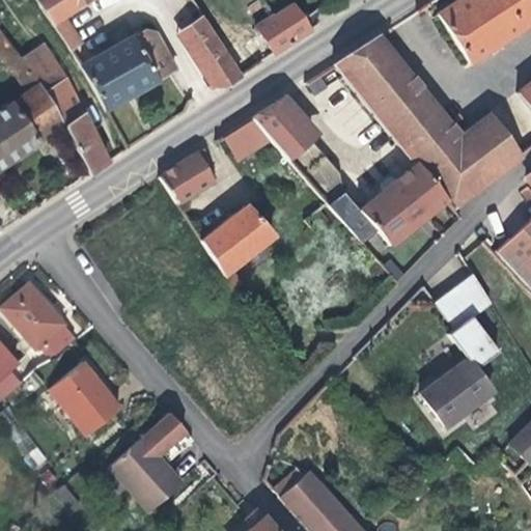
[(60,18),(86,0),(33,0),(71,53),(80,47),(60,18)]
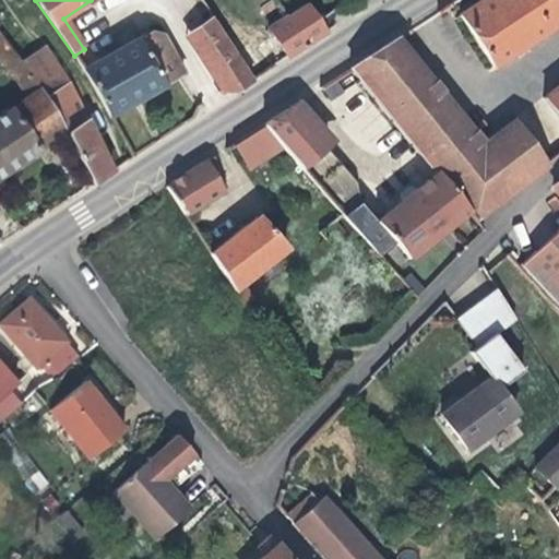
[(558,0),(483,0),(456,16),(490,67),(558,22),(558,0)]
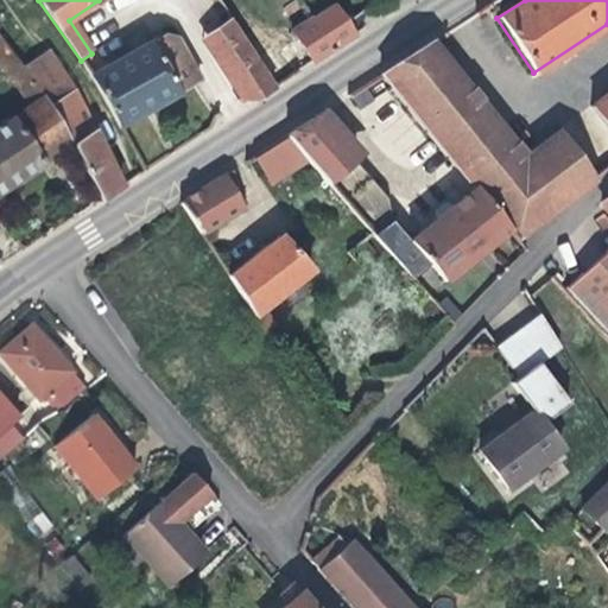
[(289,30),(310,62),(353,36),(346,23),(333,1),(289,30)]
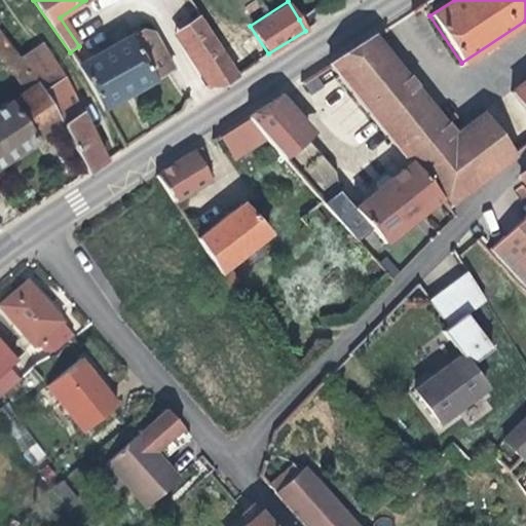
[(299,20),(305,31),(314,25),(308,13),(299,20)]
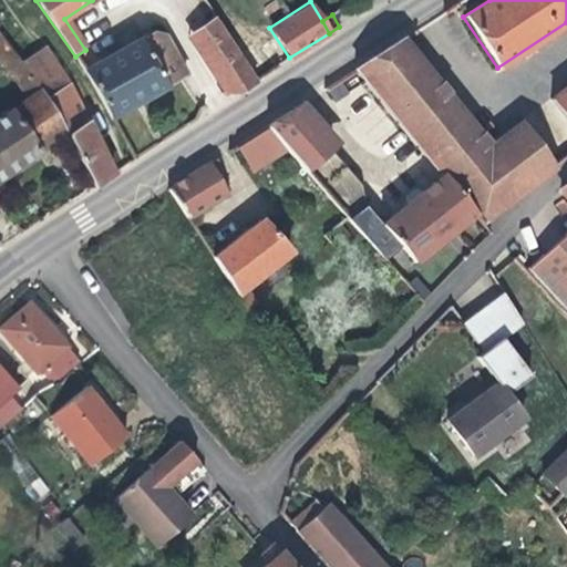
[(185,35),(226,99),(253,81),(212,19),(185,35)]
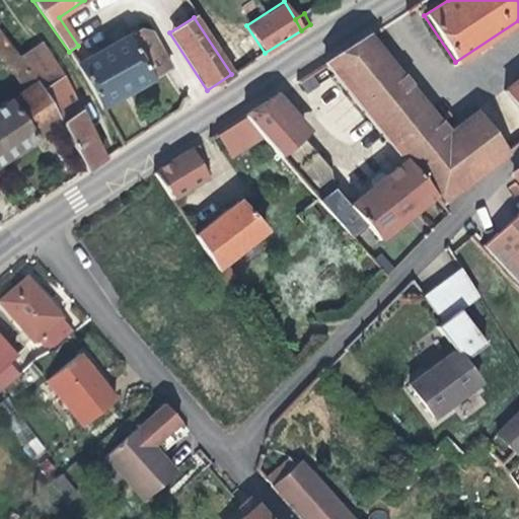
[(77,66),(99,107),(167,65),(149,33),(138,30),(77,66)]
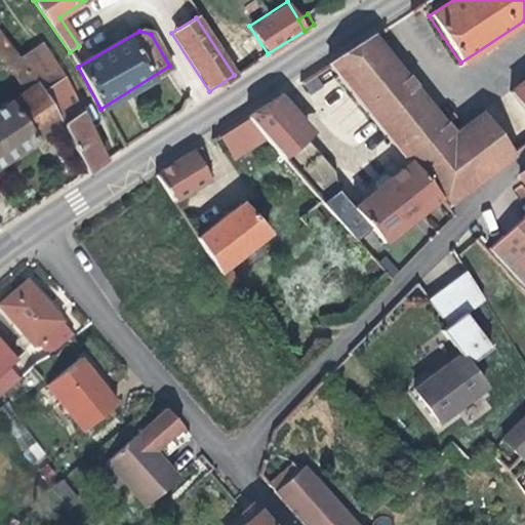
[(0,63),(11,79),(13,78),(26,69),(1,35),(0,35),(0,63)]
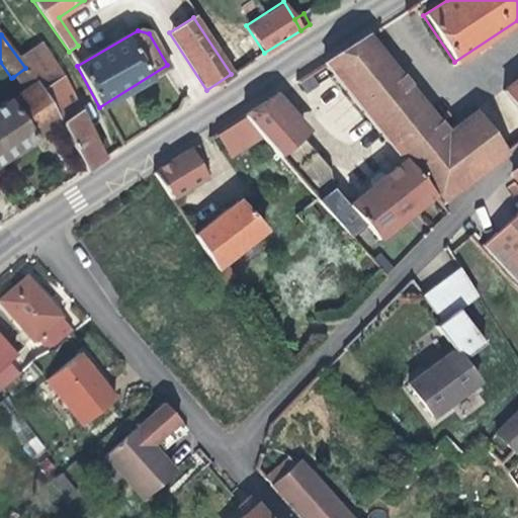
[(431,195),(437,203),(476,173),(442,132),(366,36),(325,63),(404,161),(431,195)]
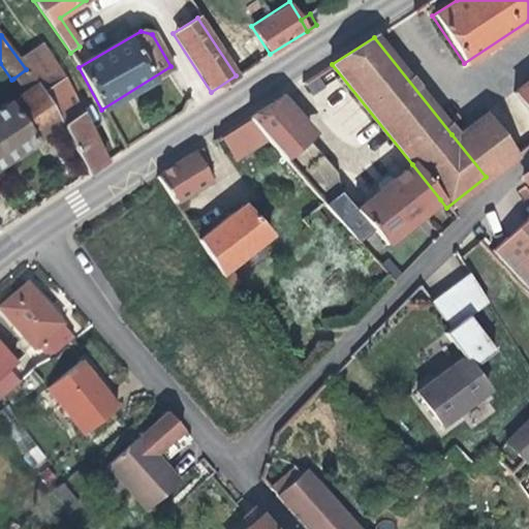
[(0,109),(0,164),(57,125),(40,94),(32,78),(26,69),(13,79),(24,93),(0,109)]
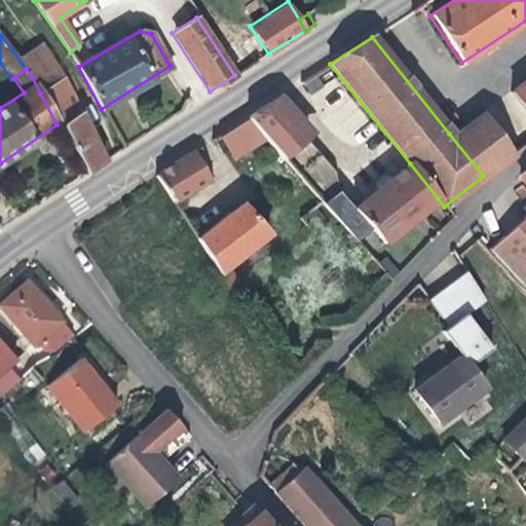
[(312,74),(300,82),(308,95),(322,86),(312,74)]
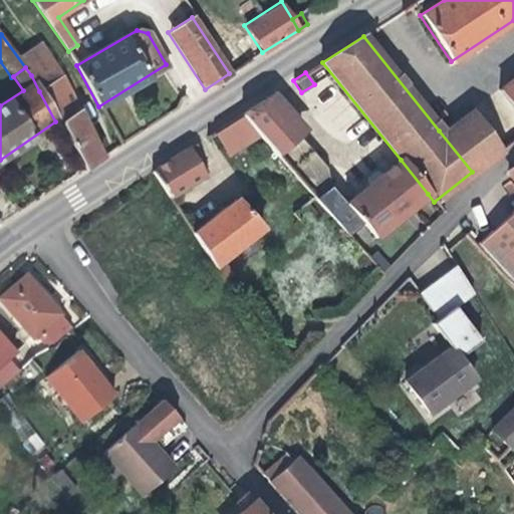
[(55,121),(80,170),(100,157),(61,77),(39,91),(55,121)]
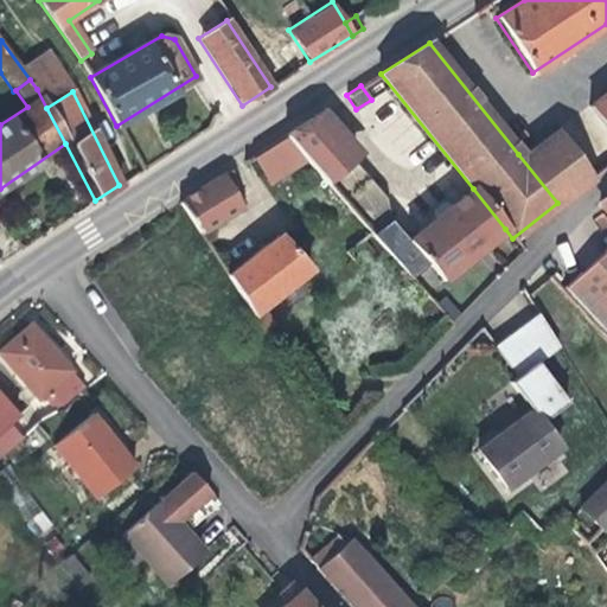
[(606,91),(587,107),(606,133),(606,91)]
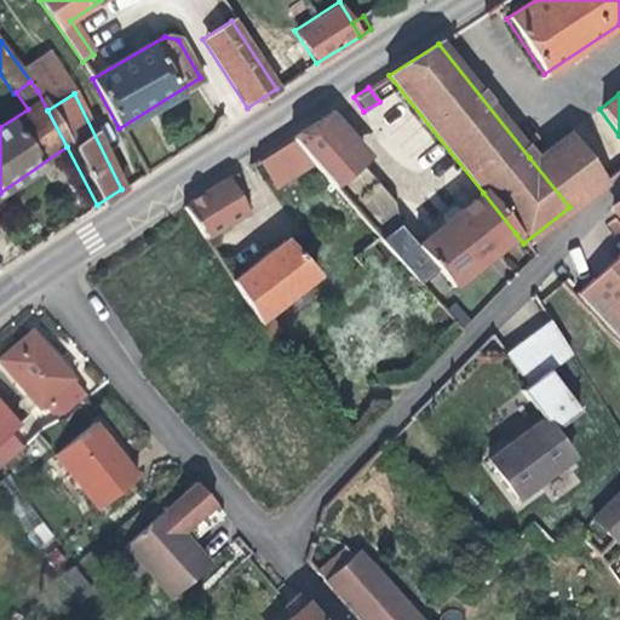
[(321,119),(291,138),(343,197),(373,233),(418,285),(436,269),(452,288),(516,234),(483,193),(471,202),(466,195),(425,228),(430,234),(419,244),(400,222),(396,204),(321,119)]
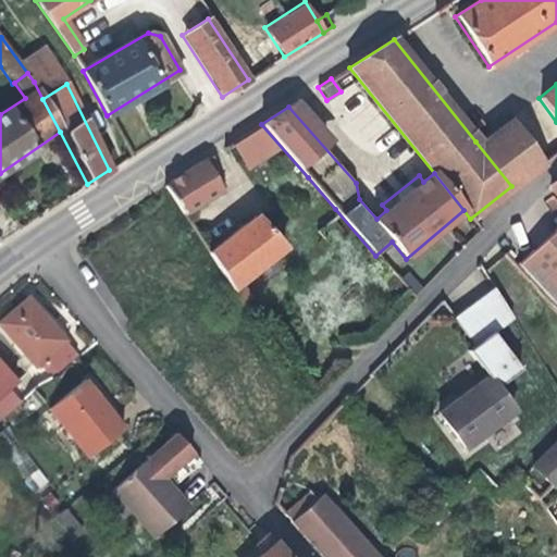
[(475,141),(511,186),(542,165),(507,119),(475,141)]
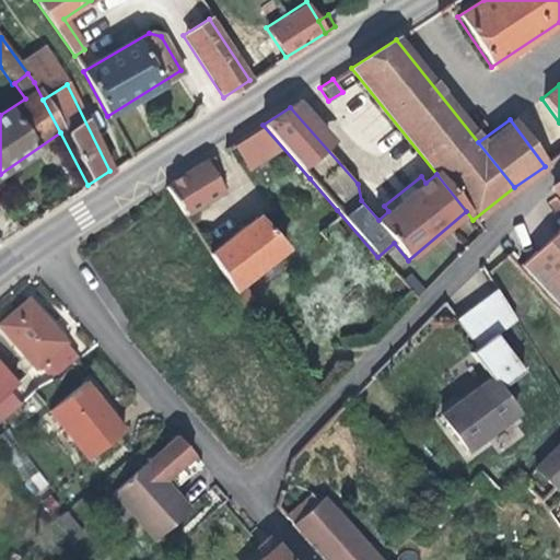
[(203,162),(165,187),(184,216),(221,193),(203,162)]
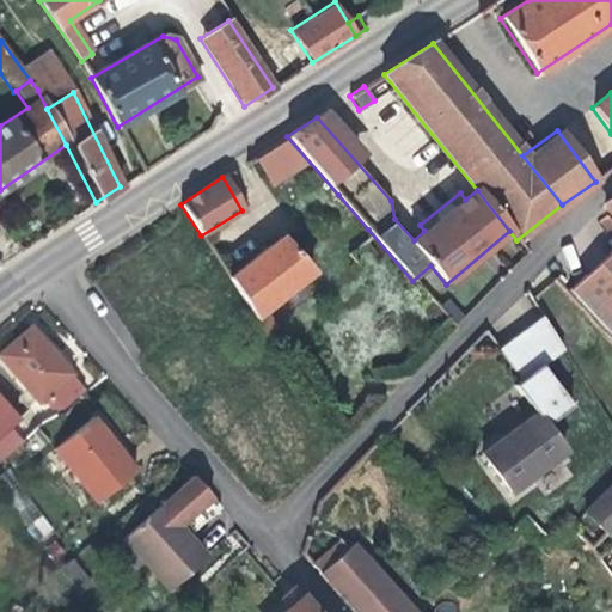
[(282,240),(311,271),(313,274),(368,230),(338,195),(282,240)]
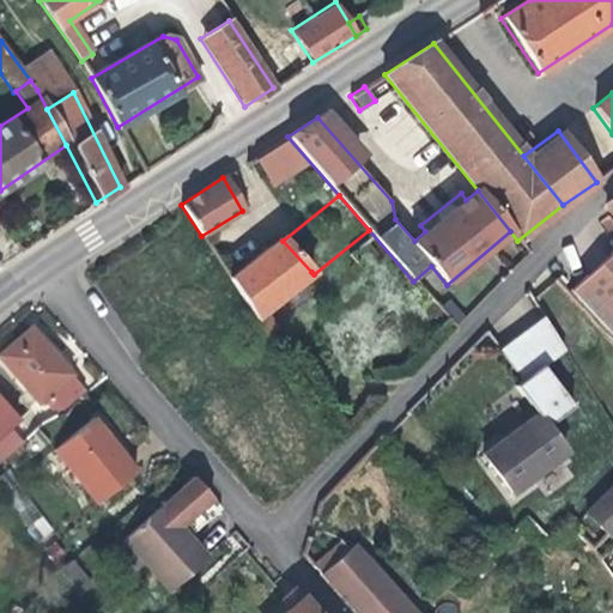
[(229,277),(265,334),(277,325),(266,309),(311,272),(283,241),(279,237),(229,277)]
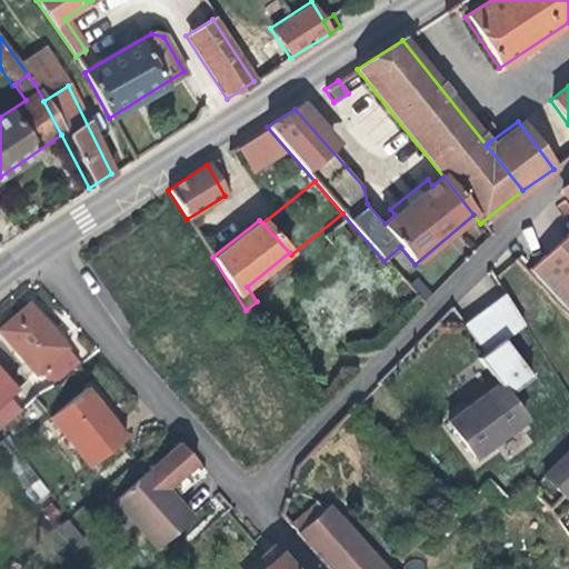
[(568,231),(525,272),(568,318),(568,231)]
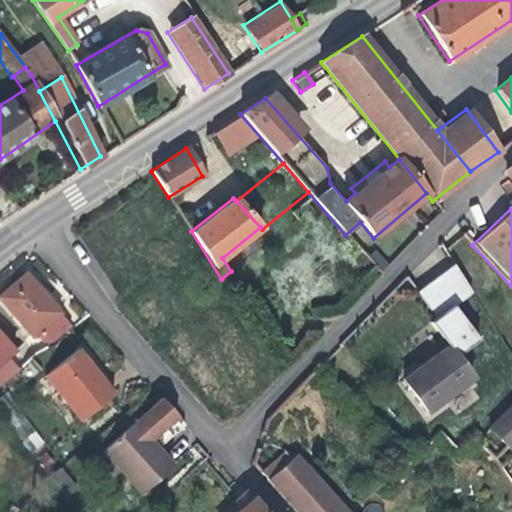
[(437,318),(475,291),(455,265),(418,292),(437,318)]
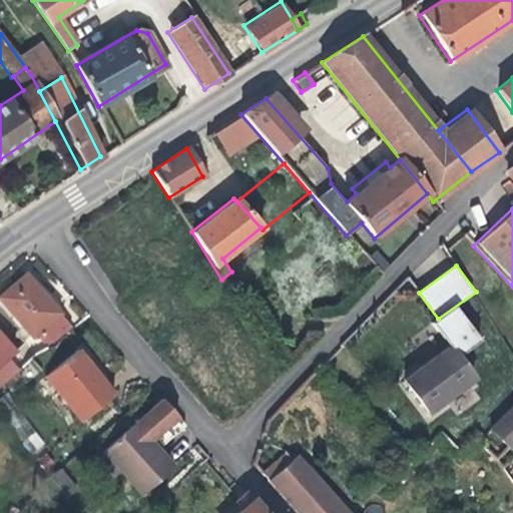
[(48,346),(68,329),(57,317),(59,315),(23,275),(0,294),(0,304),(30,339),(37,334),(48,346)]
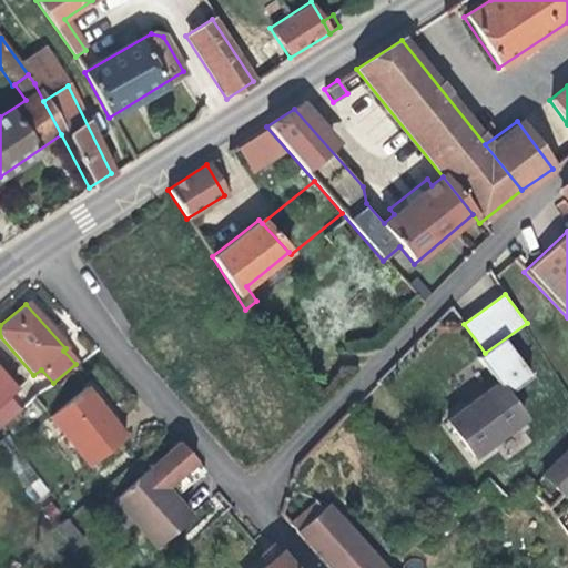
[(0,374),(0,403),(13,391),(0,374)]
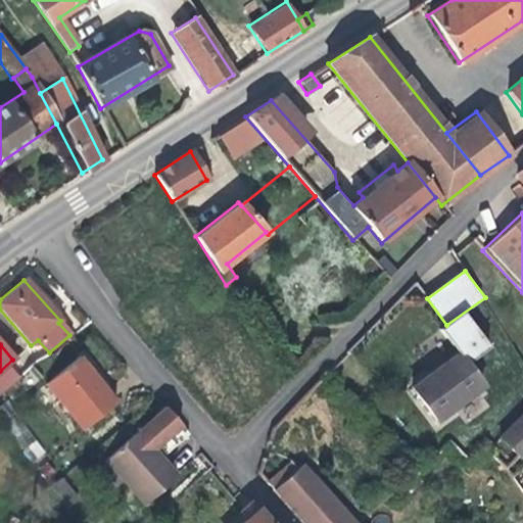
[(456,353),(411,388),(435,421),(481,386),(468,370),(472,366),(466,358),(461,361),(456,353)]
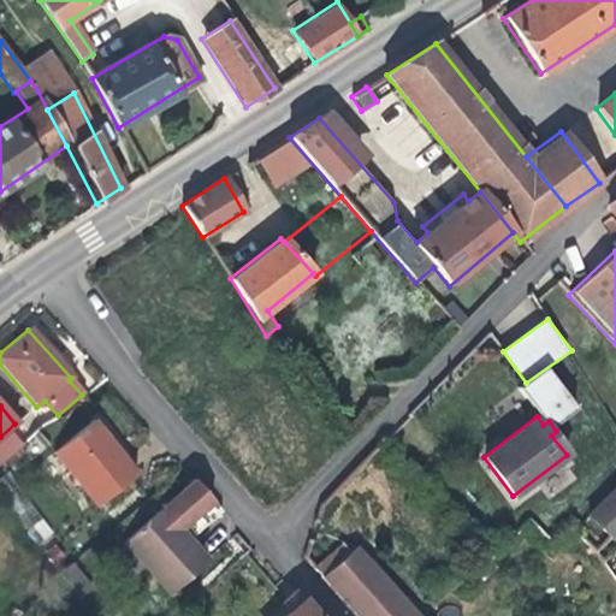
[(136,472),(92,418),(49,451),(94,507),(136,472)]
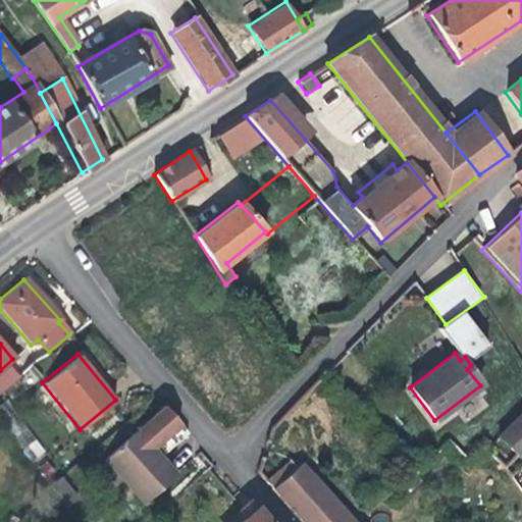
[(190,431),(166,405),(104,458),(143,504),(178,474),(155,448),(149,441),(154,438),(159,444),(166,452),(190,431)]
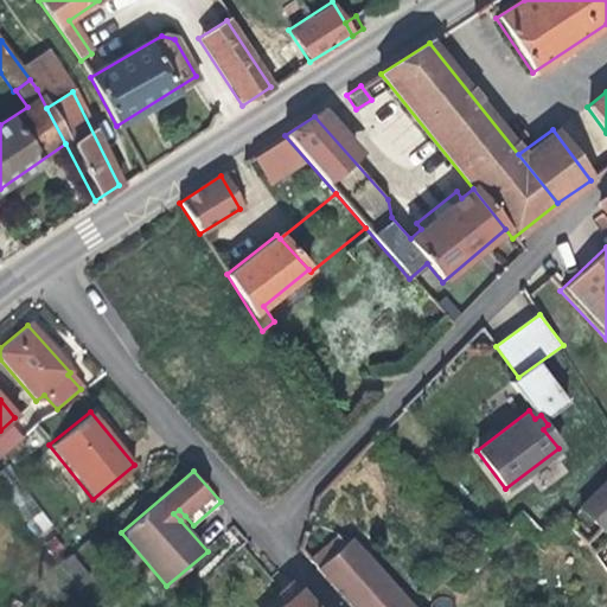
[(599,529),(606,521),(606,479),(577,508),(599,529)]
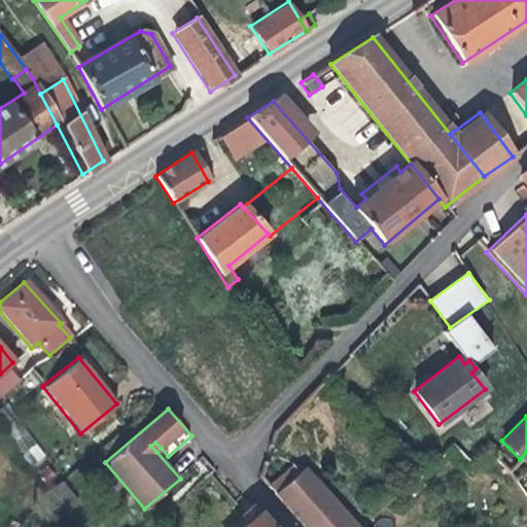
[(150,446),(156,452),(161,448),(155,443),(150,446)]
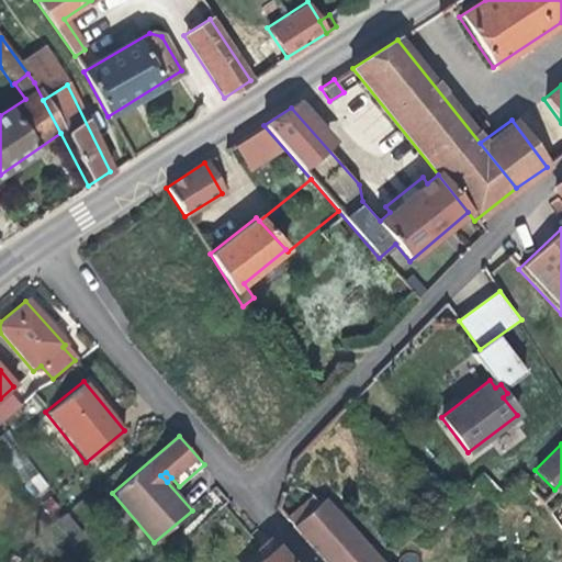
[(305,494),(282,516),(323,561),(378,561),(323,499),(315,506),(305,494)]
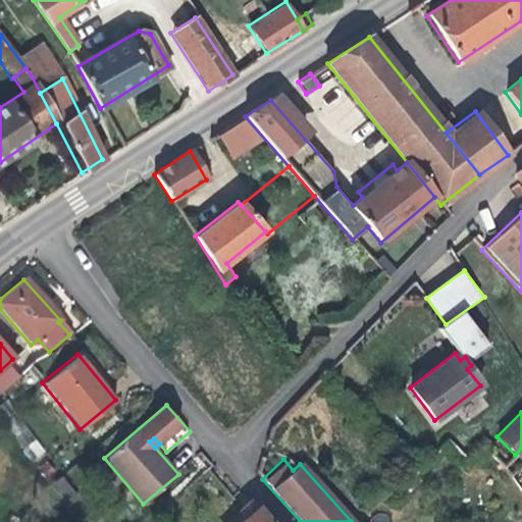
[(240,510),(247,519),(257,510),(250,501),(240,510)]
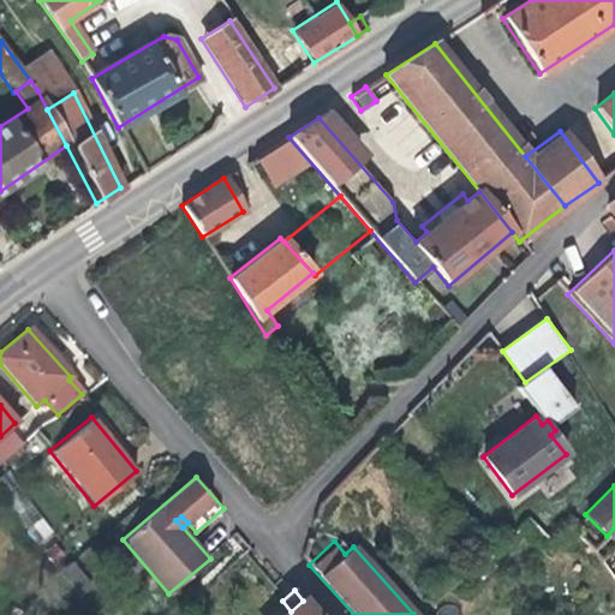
[(315,614),(303,601),(291,611),(285,614),(315,614)]
